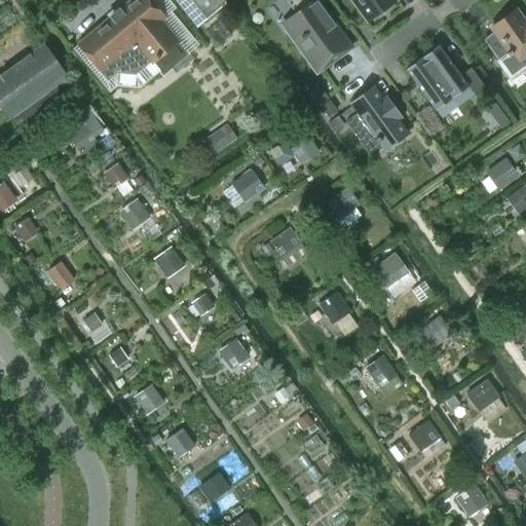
[(177,42),(159,21),(163,17),(148,0),(132,0),(119,11),(118,10),(117,11),(118,12),(112,16),(111,15),(110,16),(111,17),(78,45),(100,71),(110,62),(117,71),(134,73),(149,60),(151,63),(153,62),(162,73),(185,54),(176,43),(177,42)]
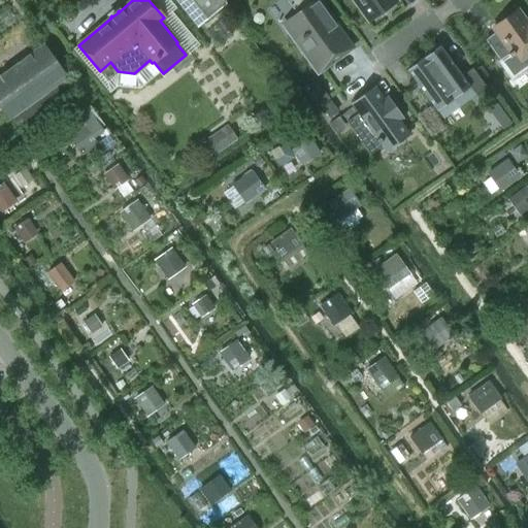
[(226,4),(222,0),(182,0),(201,24),(226,4)]
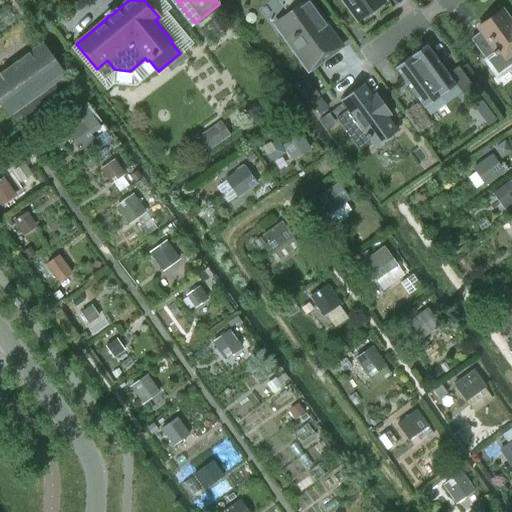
[(339,47),(319,19),(320,18),(306,0),(288,0),(296,10),(289,15),(278,23),(289,37),(287,39),(308,69),(339,47)]
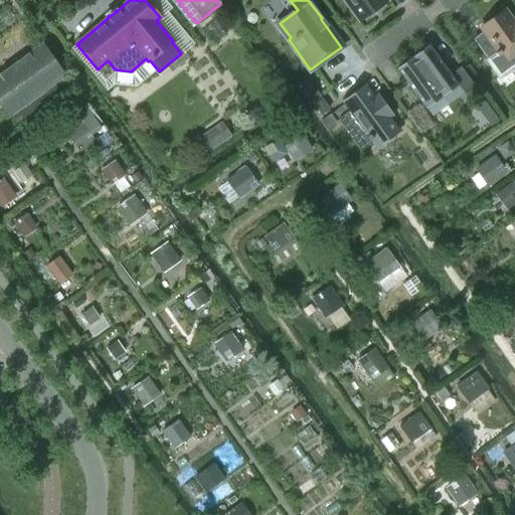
[(386,1),(385,0),(344,0),(359,21),(386,1)]
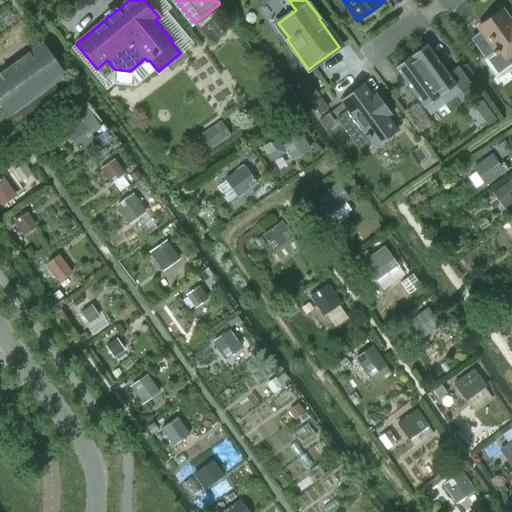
[(511,21),(510,22),(502,10),(478,28),(480,31),(470,39),(485,61),(486,60),(497,75),(511,64),(511,21)]
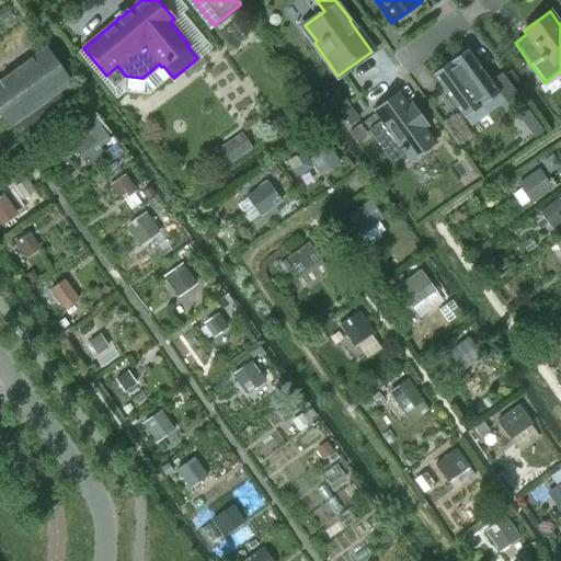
[(0,116),(8,127),(72,82),(50,52),(46,46),(0,79),(0,116)]
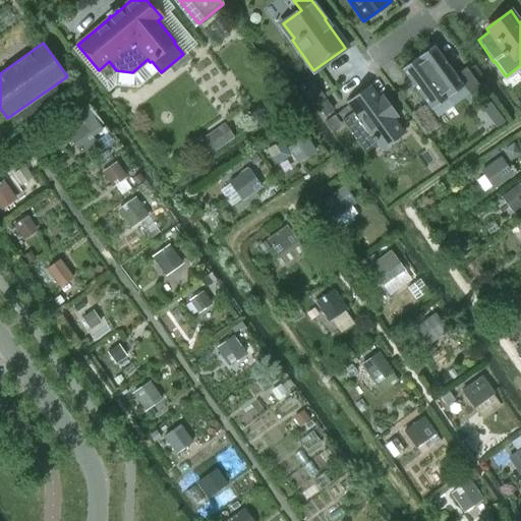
[(463,85),(456,75),(435,45),(401,69),(430,110),(463,85)]
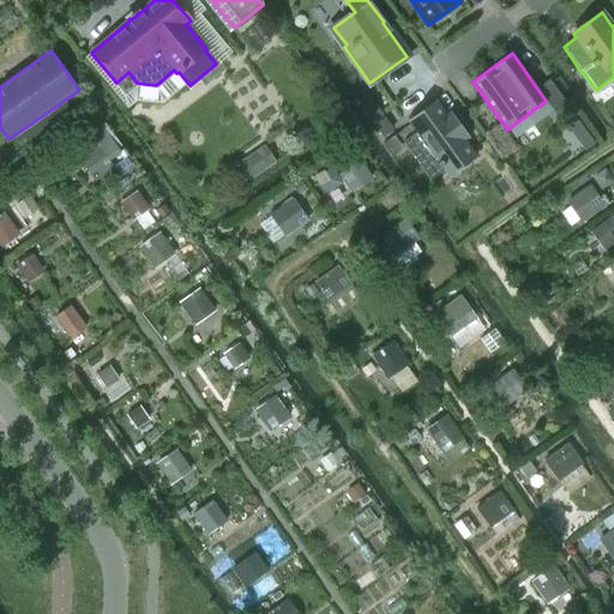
[(565,103),(548,80),(537,89),(546,101),(554,112),(565,103)]
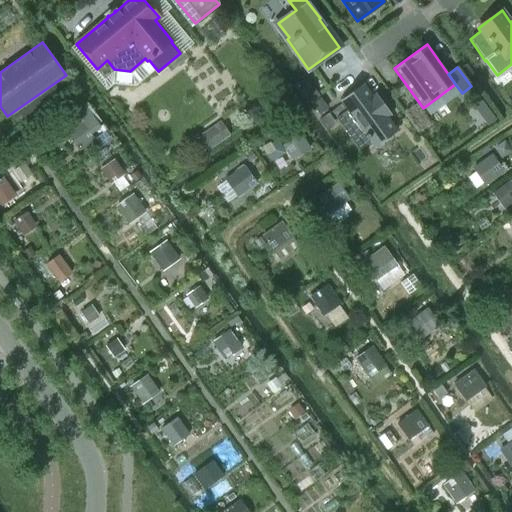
[(317,95),(308,81),(299,87),(309,100),(317,95)]
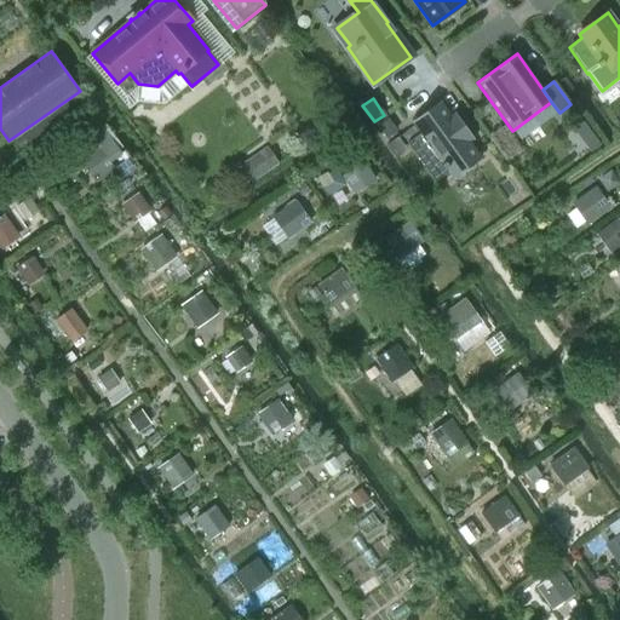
[(472,139),(466,131),(464,132),(458,124),(460,122),(453,114),(451,115),(441,102),(413,122),(420,133),(413,138),(432,164),(438,159),(442,164),(441,165),(445,170),(446,168),(453,178),(481,158),(469,142),(472,139)]
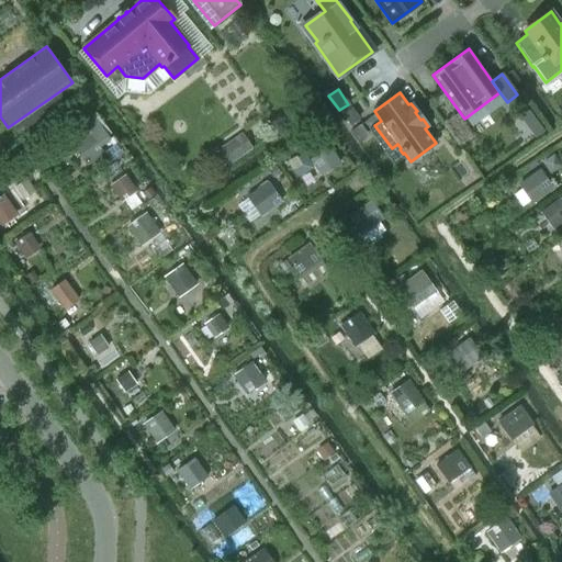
[(359,119),(348,104),(339,110),(350,125),(359,119)]
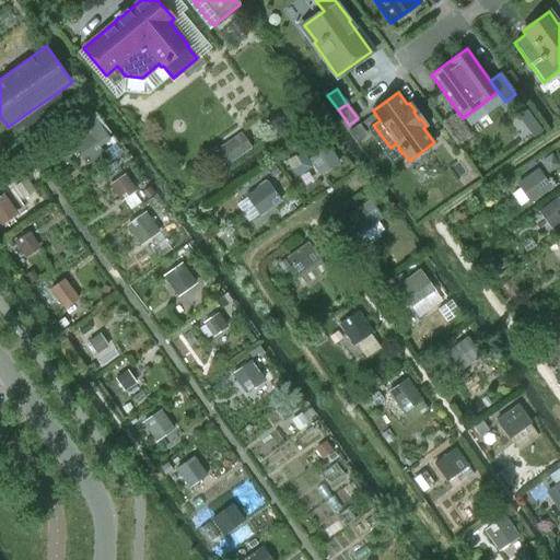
[(225,167),(252,149),(240,132),(213,151),(225,167)]
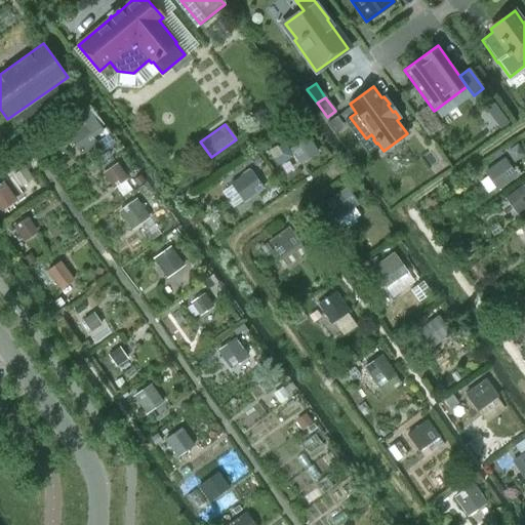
[(95,143),(83,126),(69,136),(81,153),(95,143)]
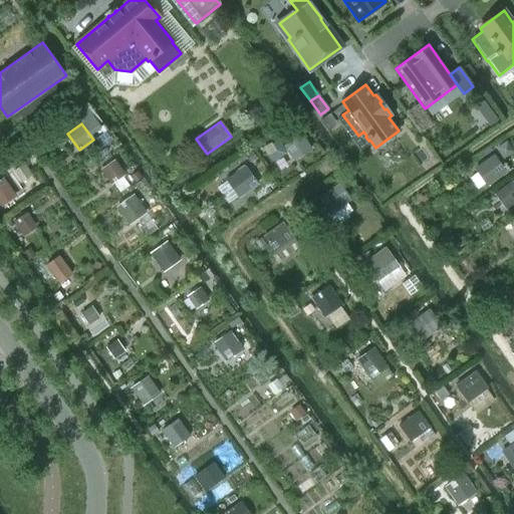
[(292,162),(311,151),(301,134),(282,146),(292,162)]
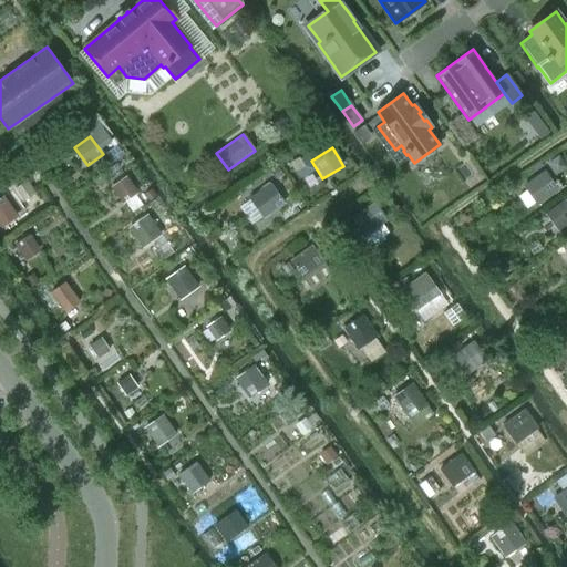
[(536,206),(557,192),(544,171),(522,186),(536,206)]
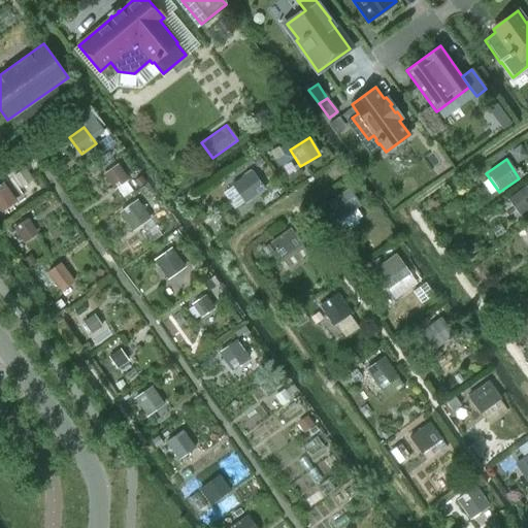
[(113,191),(127,182),(117,166),(103,175),(113,191)]
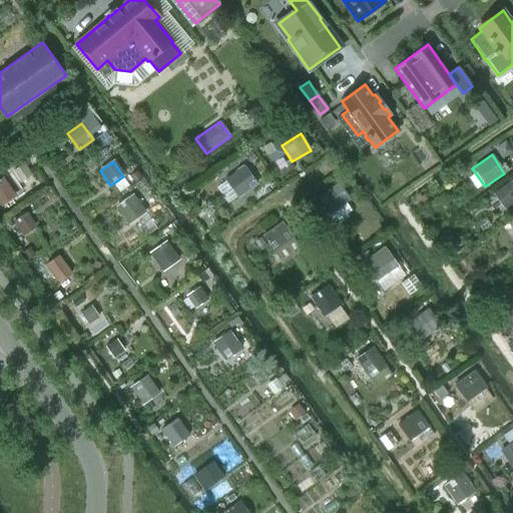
[(237,198),(258,184),(244,166),(224,179),(237,198)]
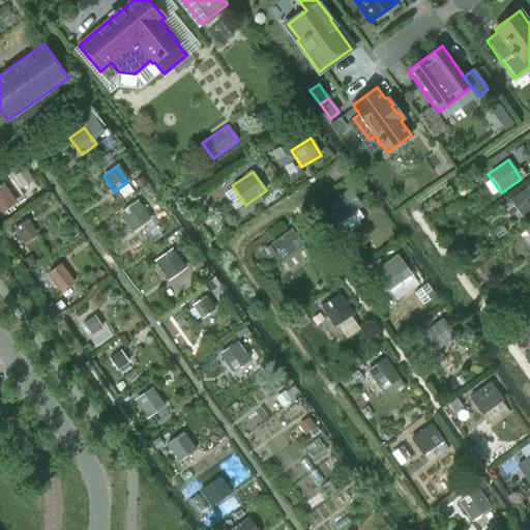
[(0,213),(0,214),(16,203),(2,183),(0,184),(0,213)]
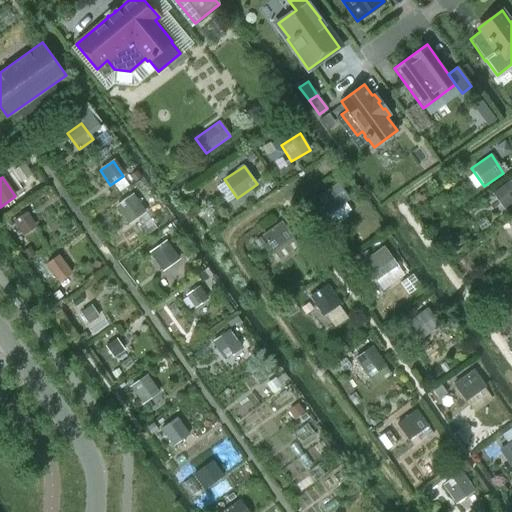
[(503,210),(511,203),(511,183),(510,181),(492,194),(503,210)]
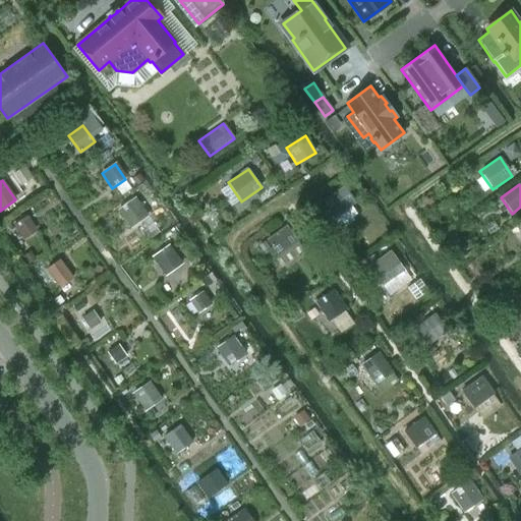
[(334,218),(351,207),(355,203),(344,185),(323,200),(334,218)]
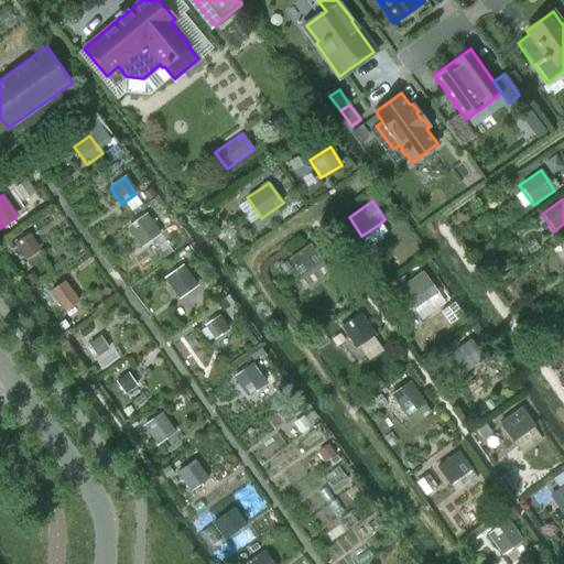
[(141,248),(161,234),(147,214),(127,227),(141,248)]
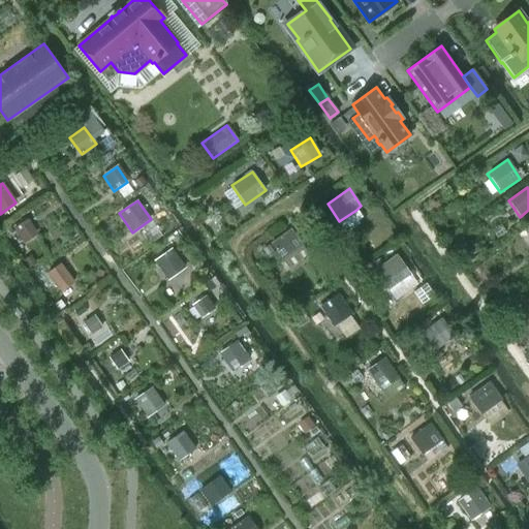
[(22,242),(35,232),(26,219),(12,227),(22,242)]
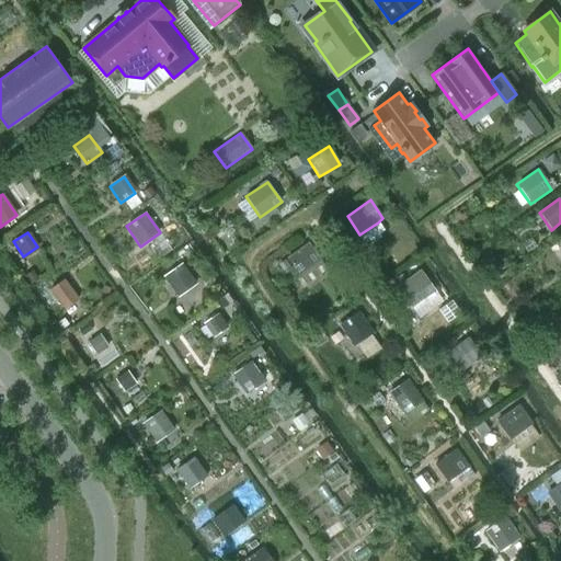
[(299,277),(321,261),(308,242),(286,259),(299,277)]
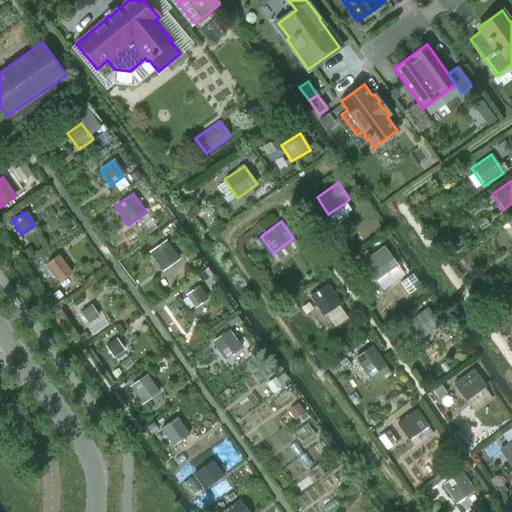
[(162,272),(180,259),(166,240),(148,252),(162,272)]
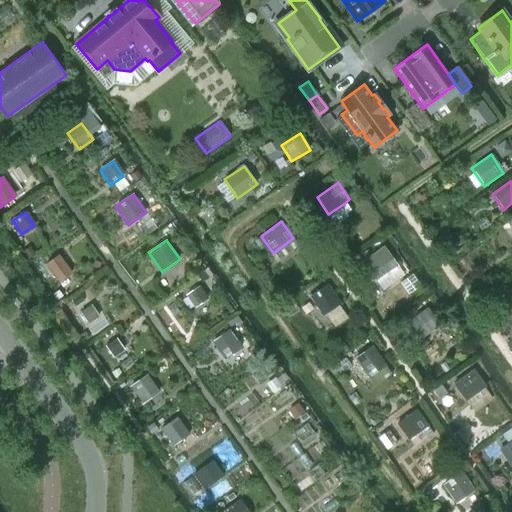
[(377,282),(398,267),(384,247),(362,262),(377,282)]
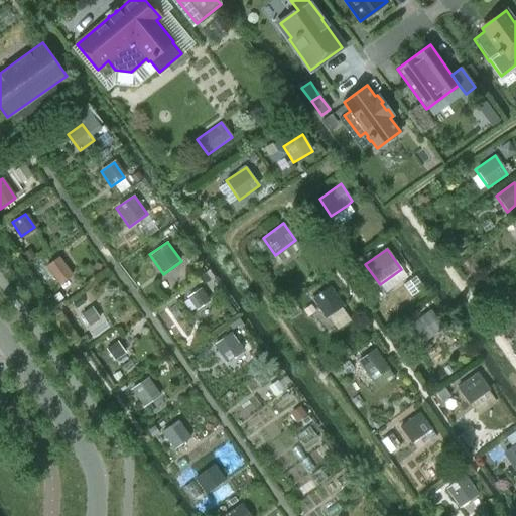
[(59,285),(73,275),(58,257),(45,268),(59,285)]
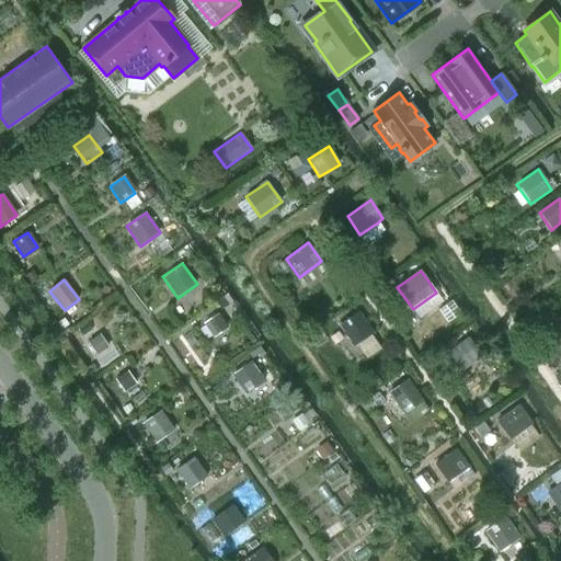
[(353,346),(373,334),(357,311),(339,324),(353,346)]
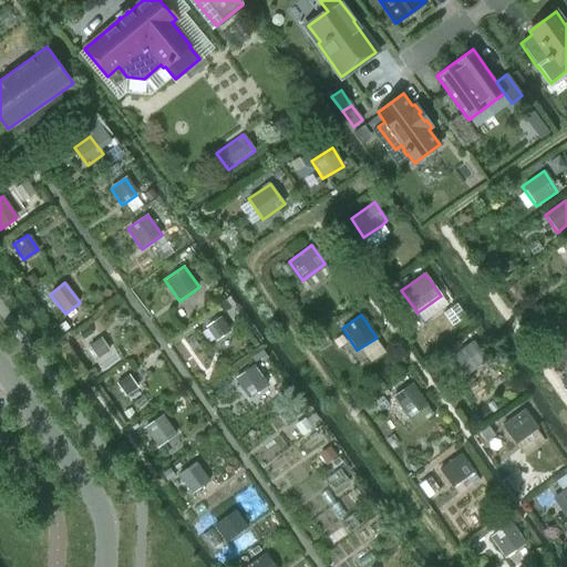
[(215,342),(230,332),(220,317),(205,327),(215,342)]
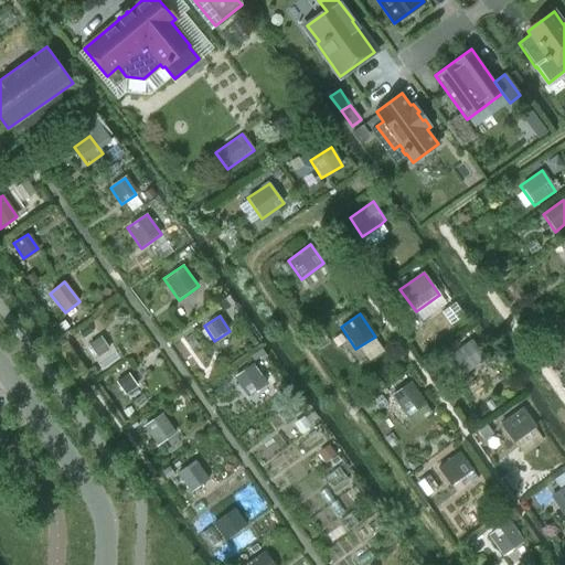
[(464,375),(486,360),(471,339),(449,354),(464,375)]
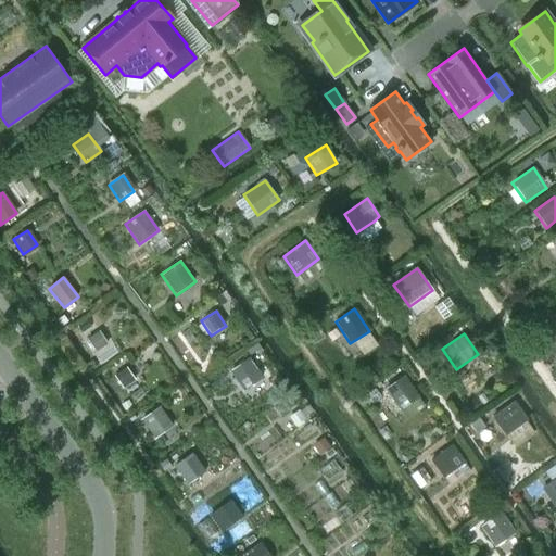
[(243,391),(263,377),(249,357),(229,371),(243,391)]
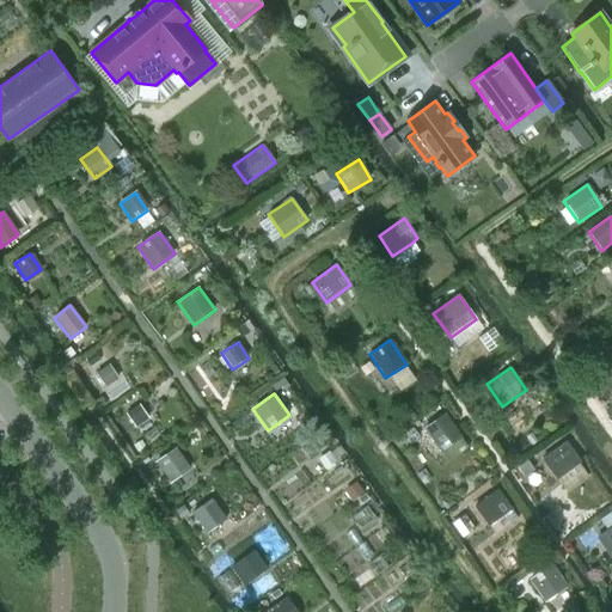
[(440,453),(461,438),(444,414),(422,428),(440,453)]
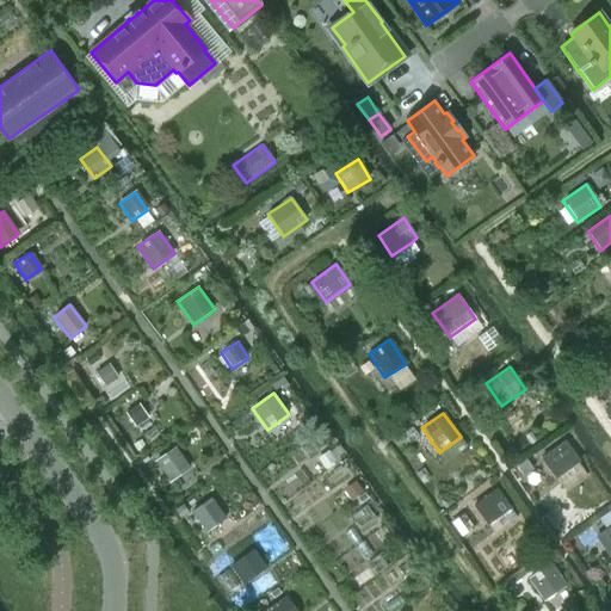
[(555,480),(580,462),(565,442),(539,460),(555,480)]
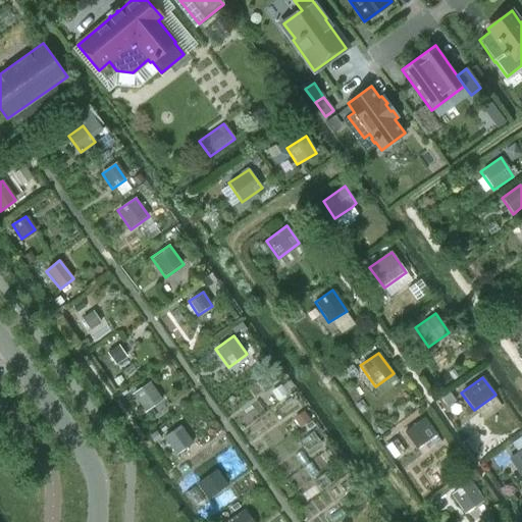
[(145,413),(162,401),(150,383),(133,395),(145,413)]
